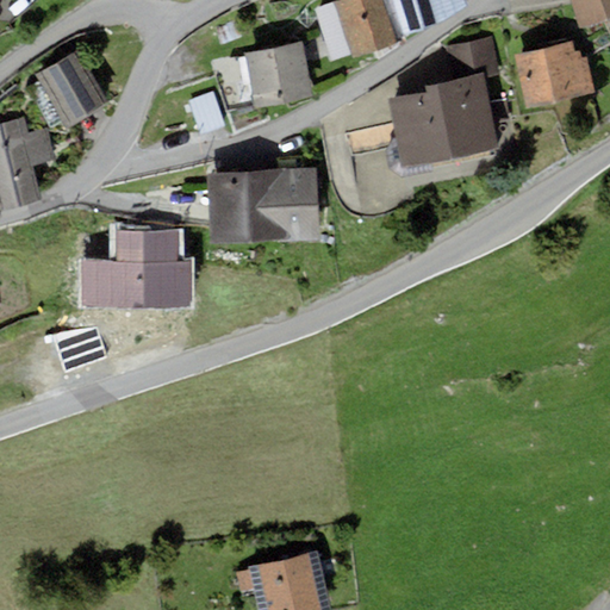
[(335,0),(311,8),(331,63),(352,56),(353,58),(405,39),(403,33),(391,0),(335,0)]
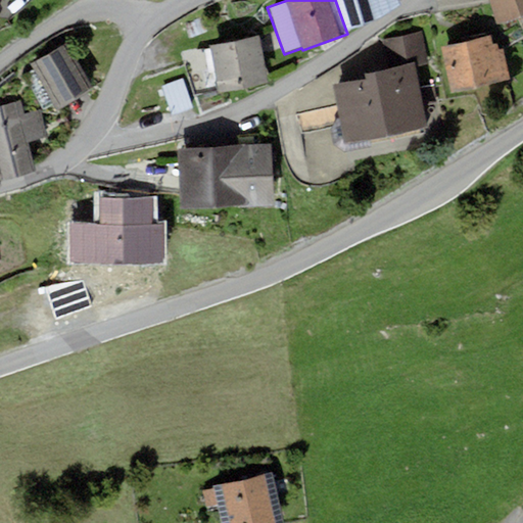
[(399,0),(335,0),(345,29),(402,6),(399,0)]
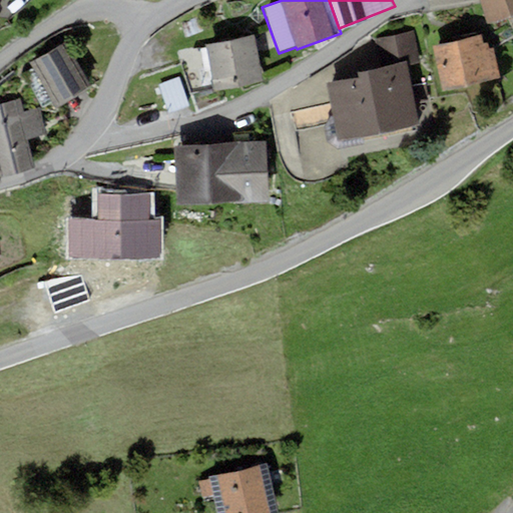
[(512,0),(479,0),(488,24),(512,15),(512,0)]
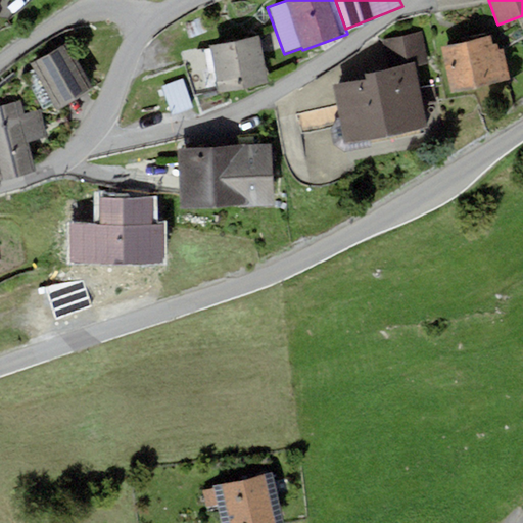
[(363,79),(332,85),(341,125),(332,134),(335,146),(345,152),(371,146),(370,141),(430,128),(425,107),(439,104),(435,84),(423,86),(420,69),(434,66),(426,29),(380,39),(386,66),(362,73),(363,79)]
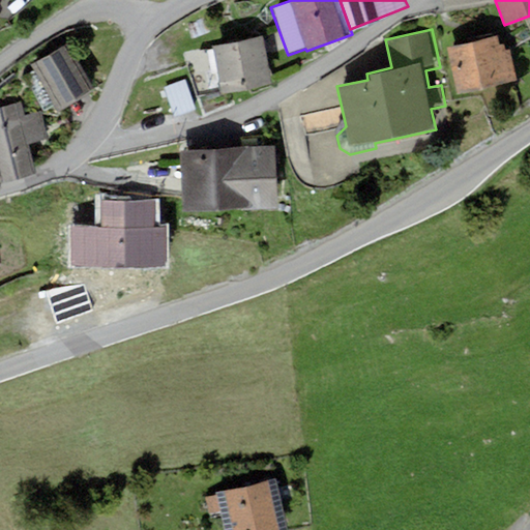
[(496,35),(447,47),(459,94),(517,81),(509,51),(506,52),(504,43),(498,46),(496,35)]
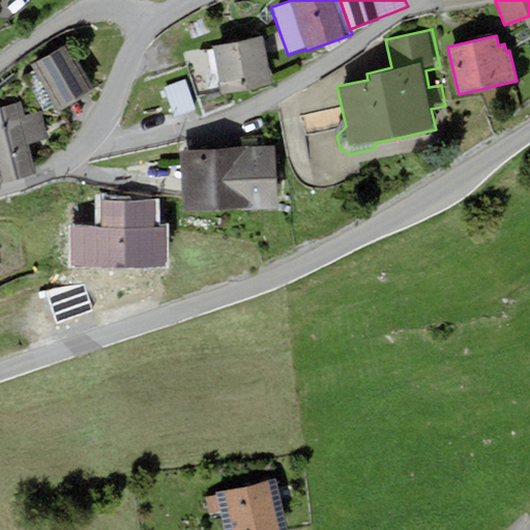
[(264,36),(212,46),(213,50),(208,51),(212,75),(217,74),(222,95),(273,86),(264,36)]
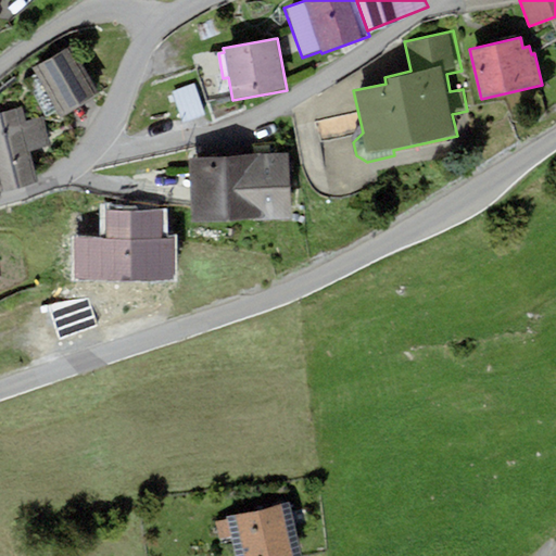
[(72,46),(33,67),(36,75),(26,80),(47,117),(58,111),(61,117),(100,95),(72,46)]
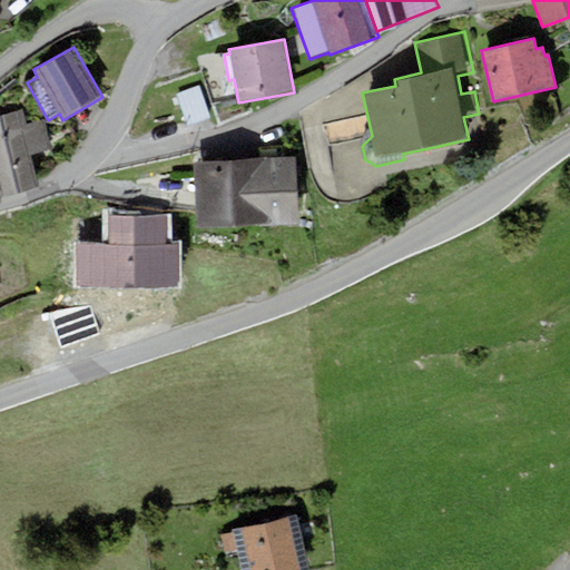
[(210,118),(199,86),(176,94),(187,126),(210,118)]
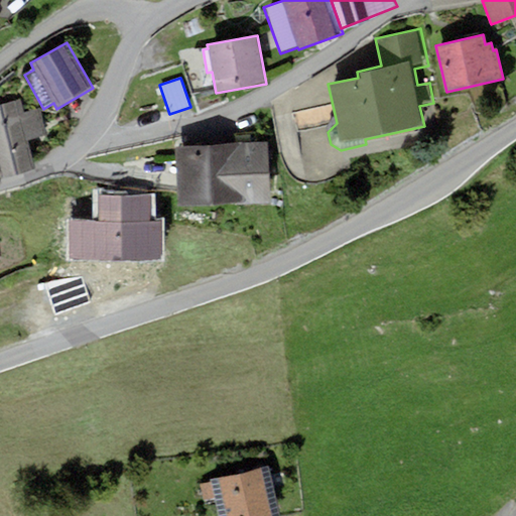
[(21,99),(0,103),(0,175),(34,167),(27,140),(46,135),(39,108),(24,112),(21,99)]
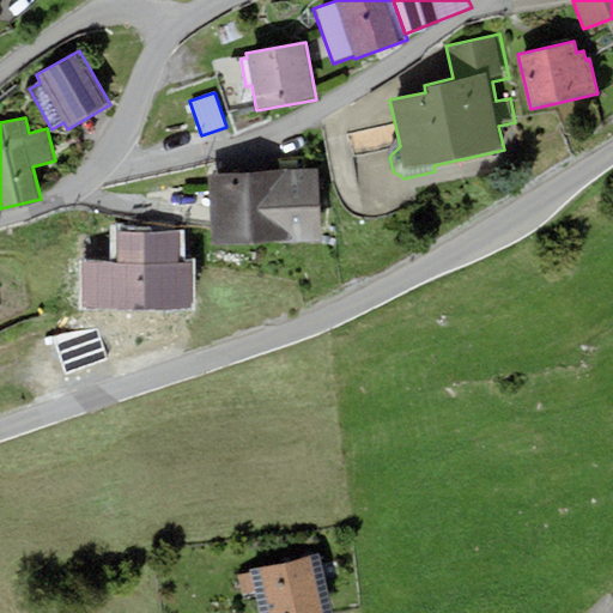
[(319,169),(206,175),(210,246),(322,240),(319,169)]
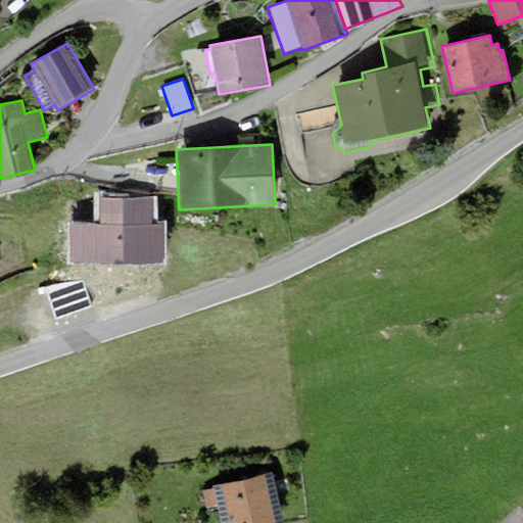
[(283,522),(272,472),(212,486),(221,522),(283,522)]
